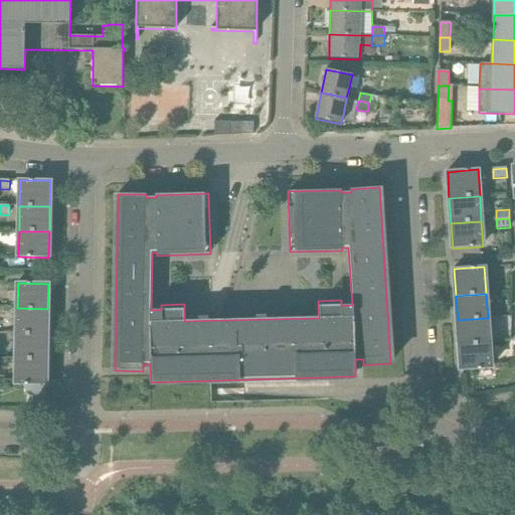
[(17,334),(47,335),(47,309),(17,308),(17,334)]
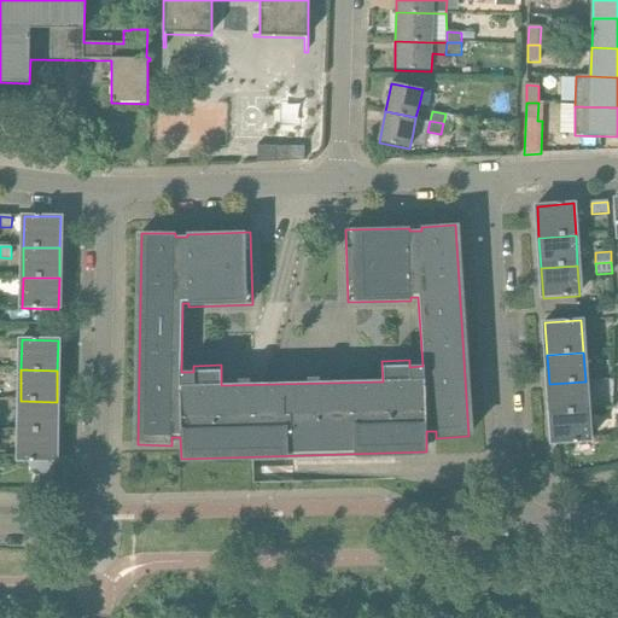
[(551,414),(587,412),(586,382),(549,384),(551,414)]
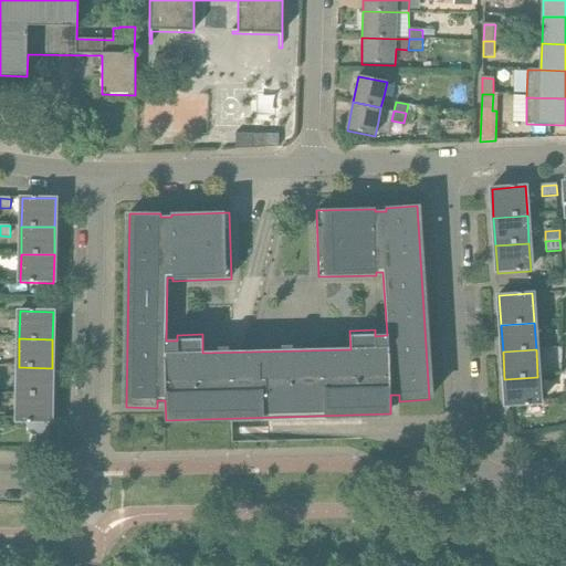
[(18,394),(51,395),(52,368),(19,367),(18,394)]
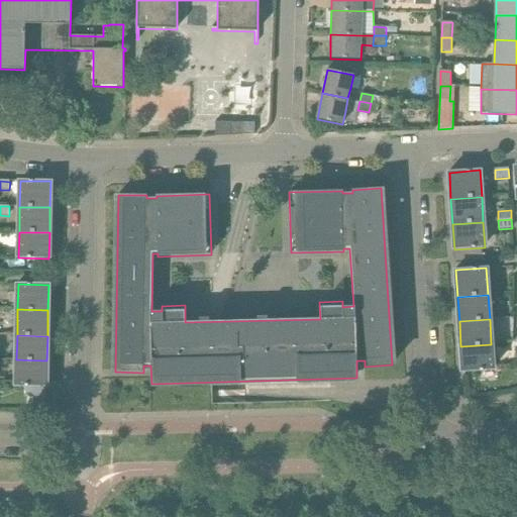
[(460,346),(462,372),(493,370),(491,344),(460,346)]
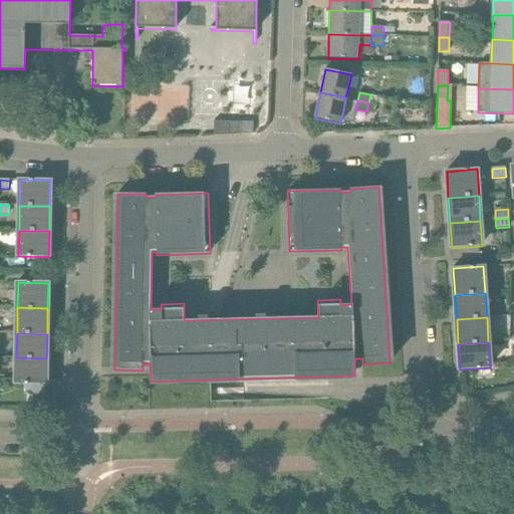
[(16,383),(46,384),(46,358),(16,357),(16,383)]
